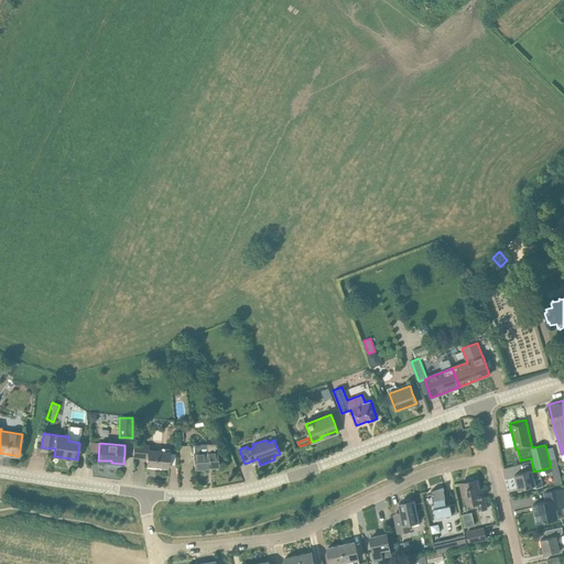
[(195,445),(193,445),(195,469),(206,468),(205,467),(208,466),(208,467),(218,466),(217,451),(216,451),(216,443),(195,445)]
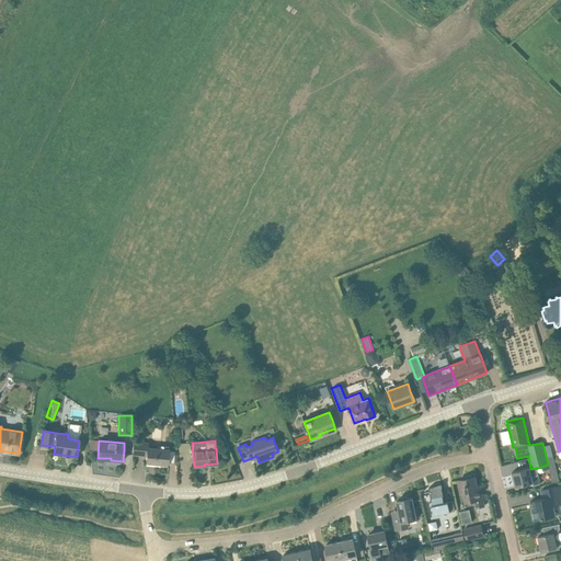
[(169,449),(147,448),(148,443),(134,442),(133,455),(147,456),(146,462),(167,465),(168,454),(169,449)]
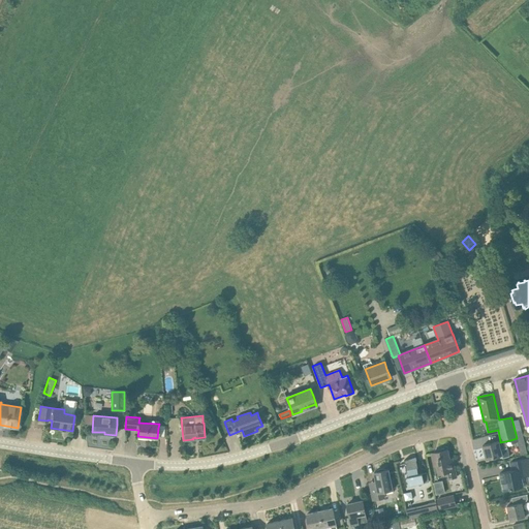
[(499,441),(483,445),(487,459),(502,455),(503,458),(509,456),(505,441),(500,442),(500,441),(499,442),(499,441)]
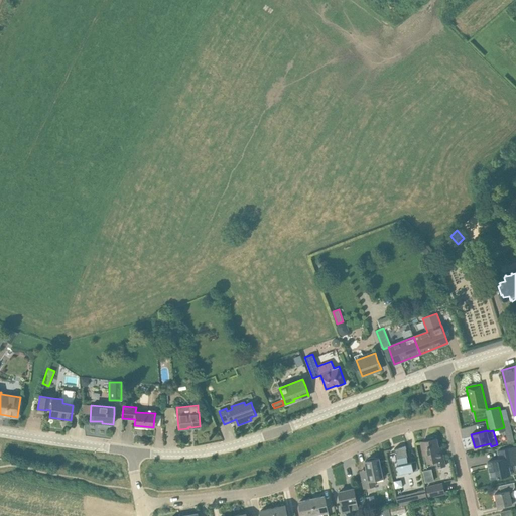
[(429,440),(421,441),(424,454),(426,454),(428,462),(436,461),(437,467),(445,466),(441,446),(438,447),(436,438),(434,439),(433,437),(429,438),(429,440)]
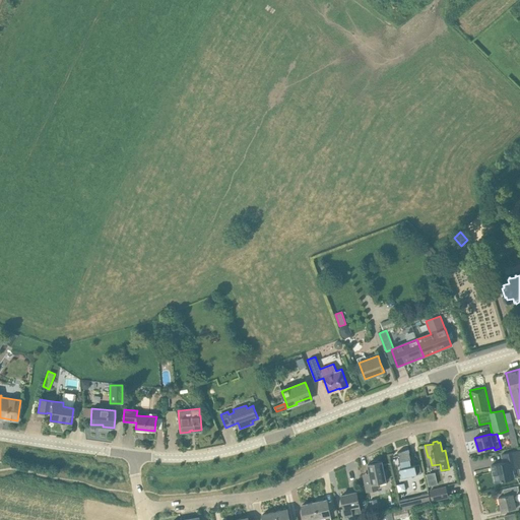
[(402,477),(421,473),(419,464),(411,466),(410,460),(408,450),(397,452),(401,468),(400,468),(402,477)]
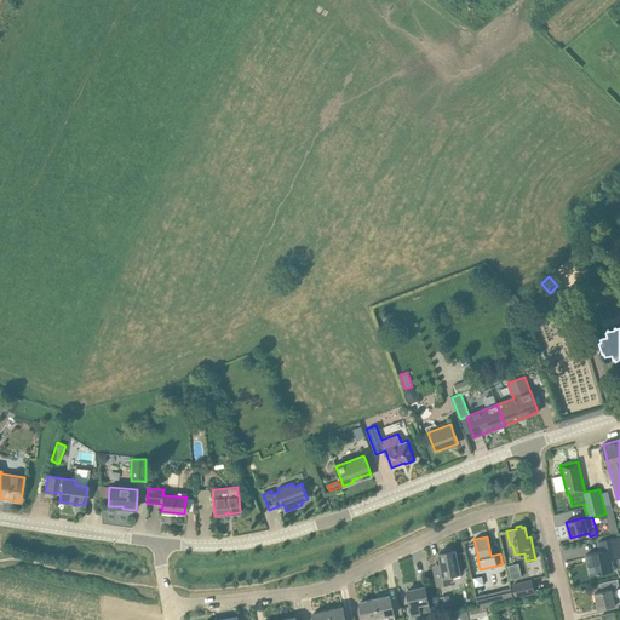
[(591,574),(602,572),(614,569),(613,560),(619,557),(619,537),(610,539),(598,541),(601,551),(586,555),(591,574)]
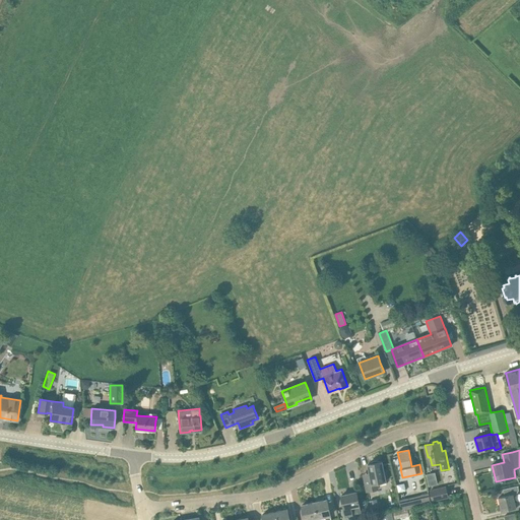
[(370,472),(363,474),(366,492),(378,489),(377,482),(386,481),(386,479),(388,479),(386,470),(384,470),(382,461),(380,462),(378,461),(376,461),(375,461),(373,461),(372,462),(370,463),(368,464),(370,472)]
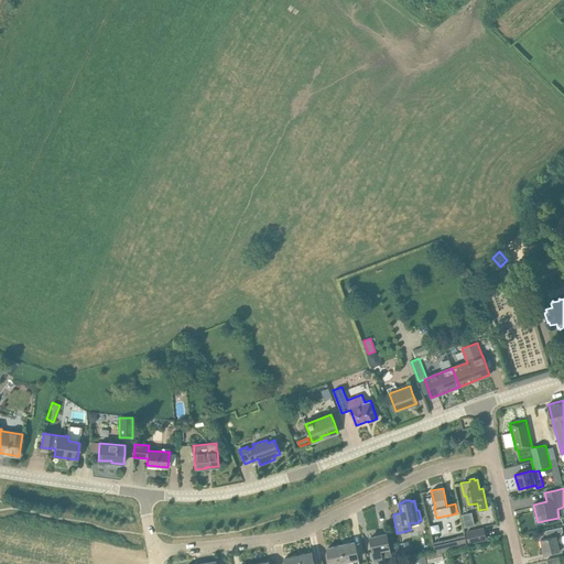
[(463,527),(473,525),(472,512),(461,513),(463,527)]
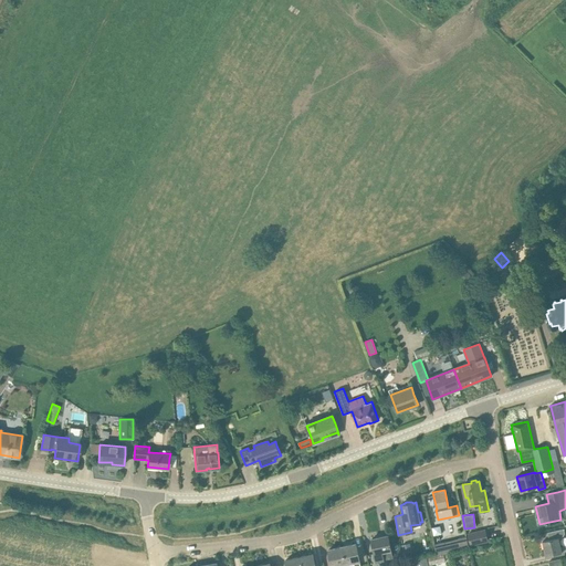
[(432,527),(435,535),(442,534),(440,526),(432,527)]
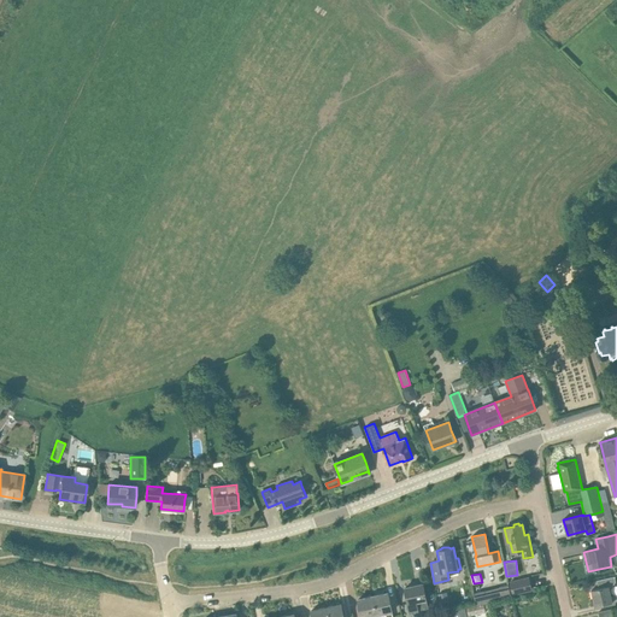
[(616,594),(611,597),(609,587),(612,586),(615,581),(615,576),(609,577),(597,581),(599,588),(592,589),(595,606),(612,603),(616,600),(616,594)]
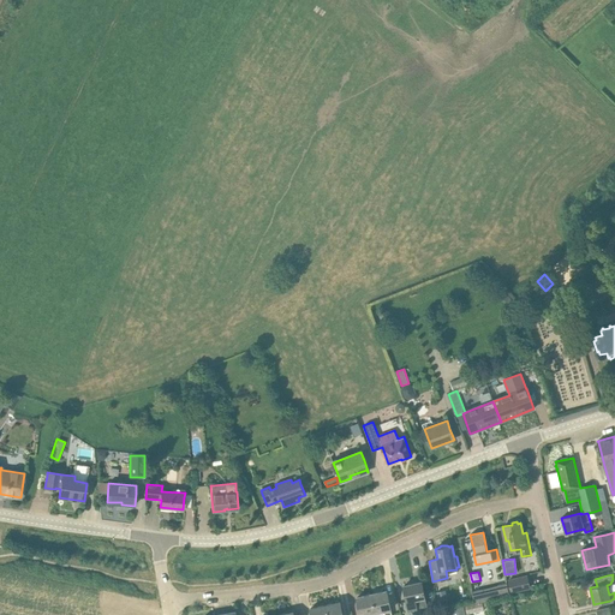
[(512,592),(519,590),(530,587),(527,575),(508,580),(512,592)]
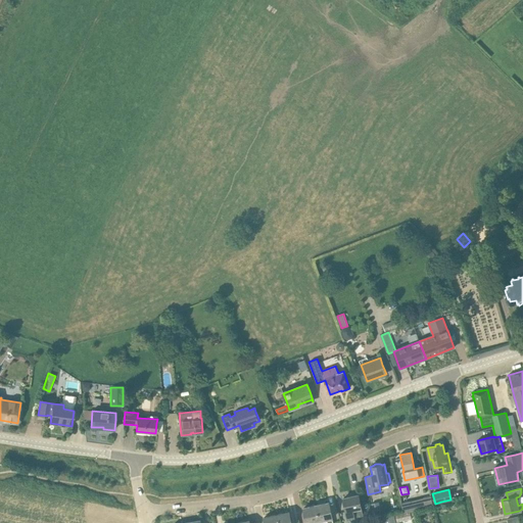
[(359,495),(343,498),(346,512),(347,519),(354,518),(354,517),(363,515),(362,508),(361,505),(359,495)]
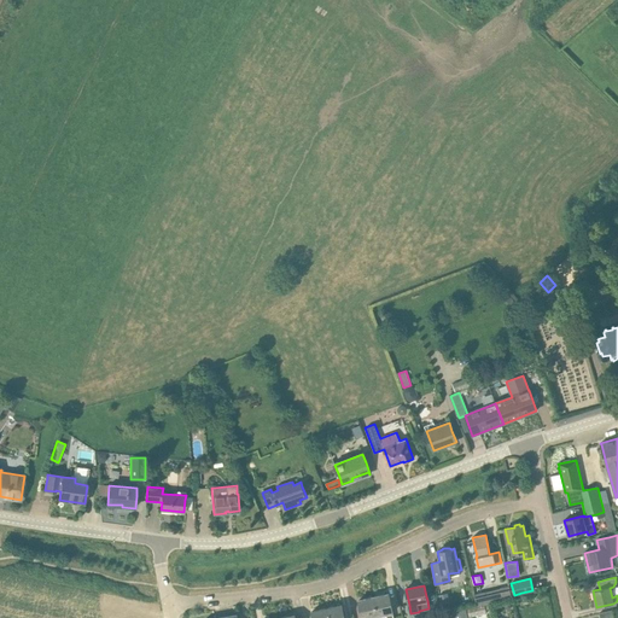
[(484,593),(473,595),(477,606),(512,598),(509,587),(500,589),(501,593),(485,596),(484,593)]
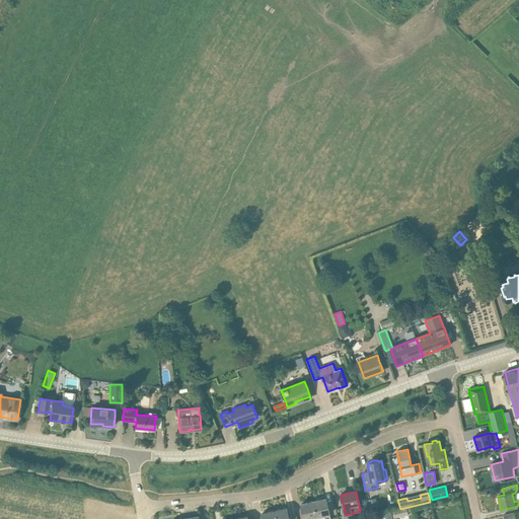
[(329,514),(328,509),(326,499),(314,501),(317,517),(324,515),(324,518),(330,518),(329,514)]
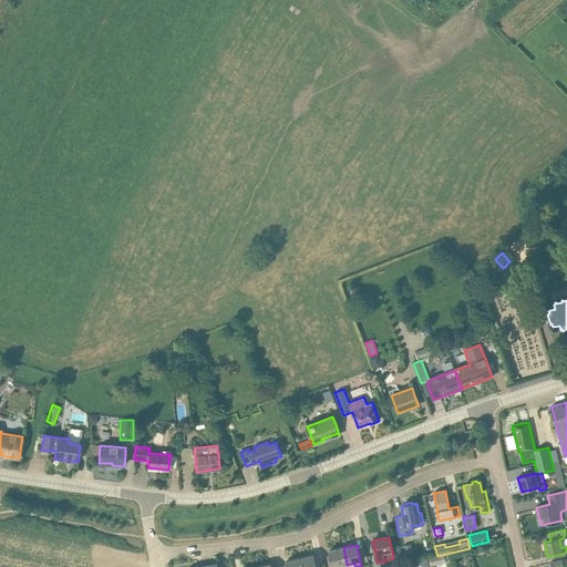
[(338,566),(339,566),(347,565),(343,547),(329,550),(332,566),(338,566)]
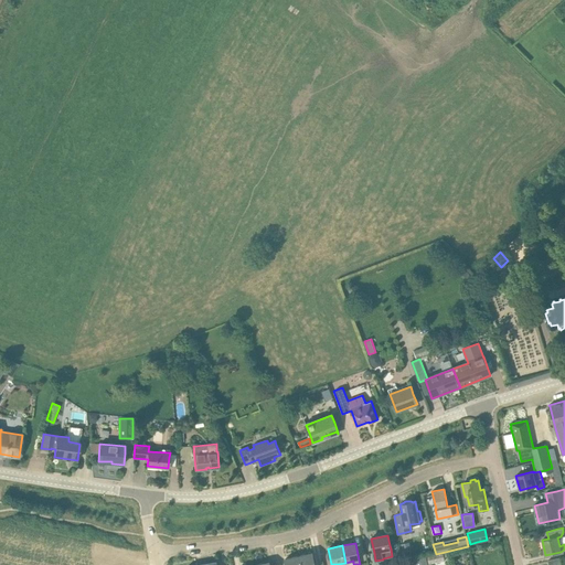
[(411,548),(403,550),(404,560),(413,557),(411,548)]
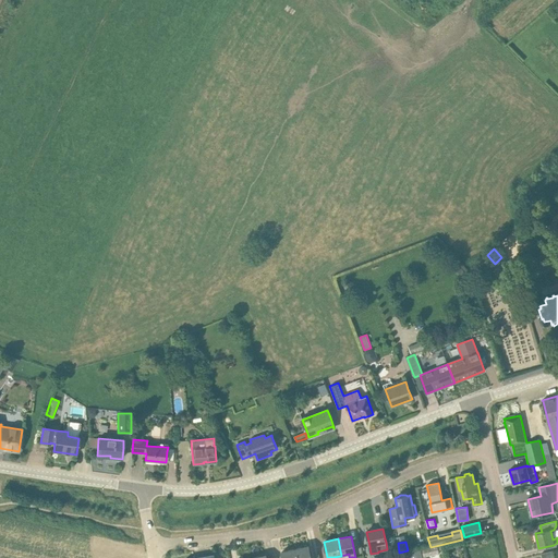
[(311,557),(308,546),(295,549),(296,557),(311,557)]
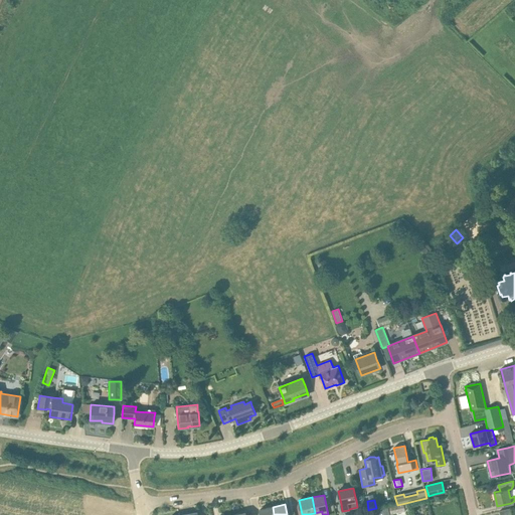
[(404,505),(389,508),(390,514),(393,514),(393,513),(405,510),(404,505)]
